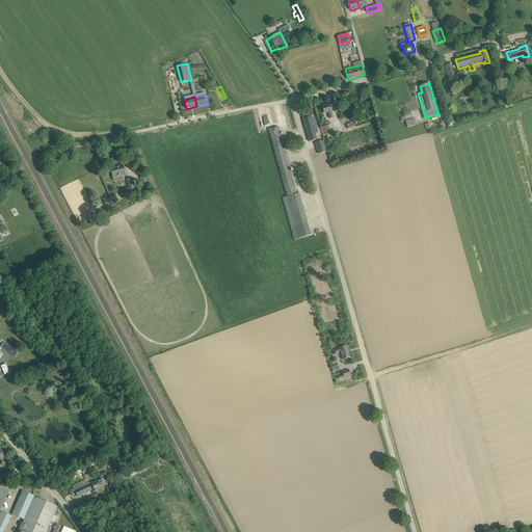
[(326,105),(322,106),(323,111),(324,113),(328,112),(329,118),(334,117),(331,111),(329,105),(326,106),(326,105)]
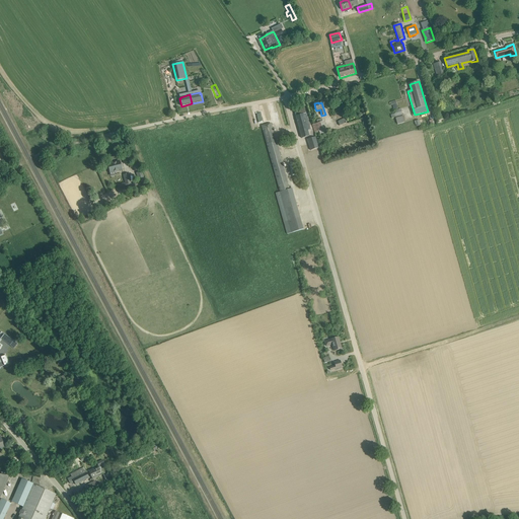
[(307,131),(310,130),(304,107),(294,110),(302,139),(309,137),(307,131)]
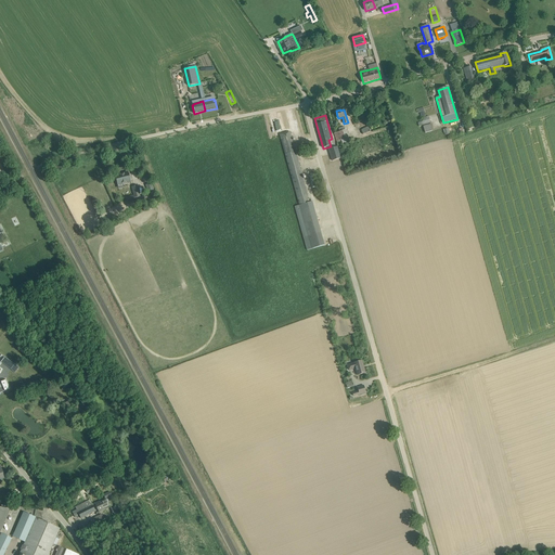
[(423,121),(418,123),(420,127),(424,126),(425,132),(433,131),(429,119),(423,121)]
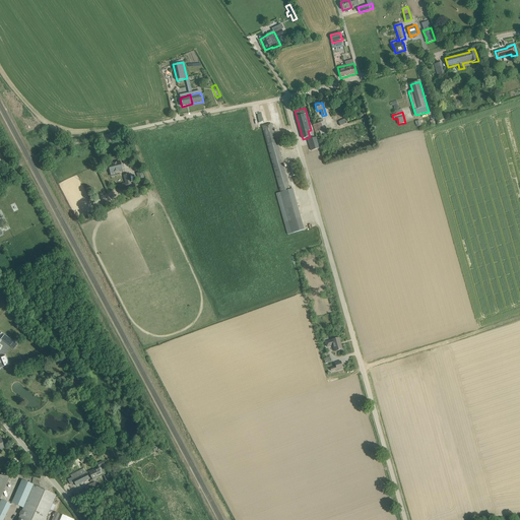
[(318,123),(313,125),(316,133),(320,131),(321,134),(327,132),(322,119),(317,121),(318,123)]
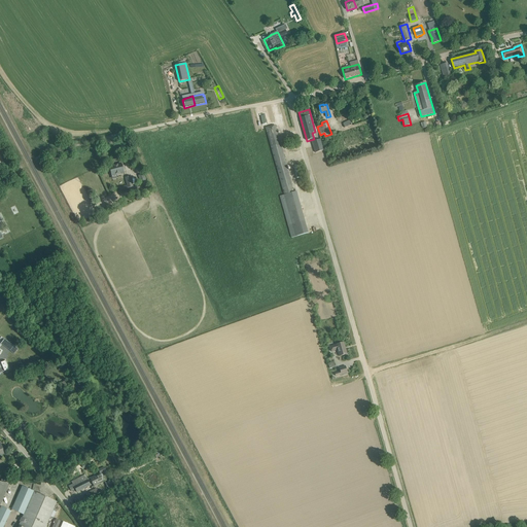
[(284,195),(280,196),(292,238),(308,235),(296,191),(294,192),(293,190),(277,132),(277,130),(275,126),(266,128),(284,195)]
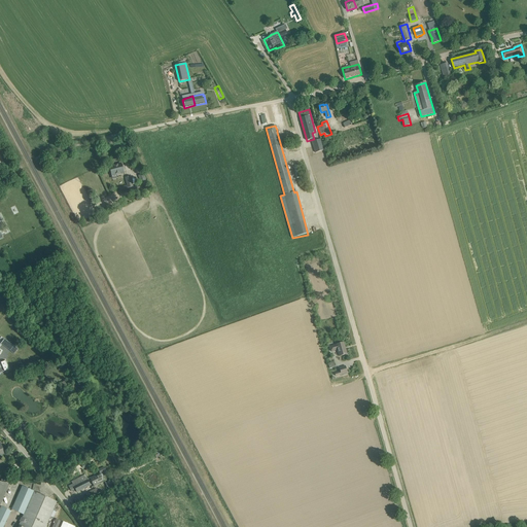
[(312,142),(316,153),(323,150),(320,139),(312,142)]
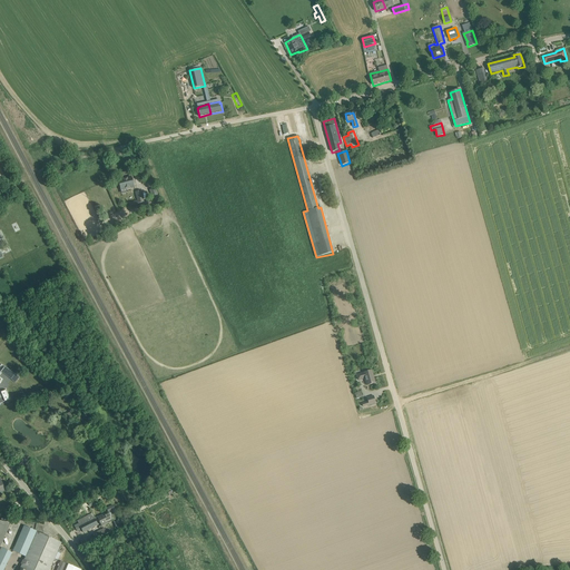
[(119,182),(118,183),(119,187),(120,187),(121,192),(135,188),(131,177),(118,180),(119,182)]
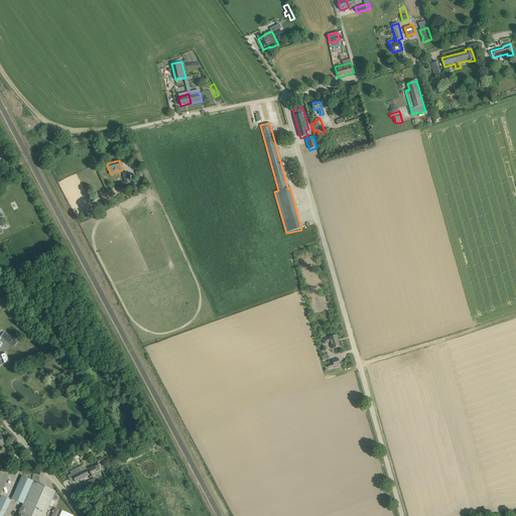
[(128,172),(122,174),(124,181),(117,183),(119,188),(131,185),(128,172)]
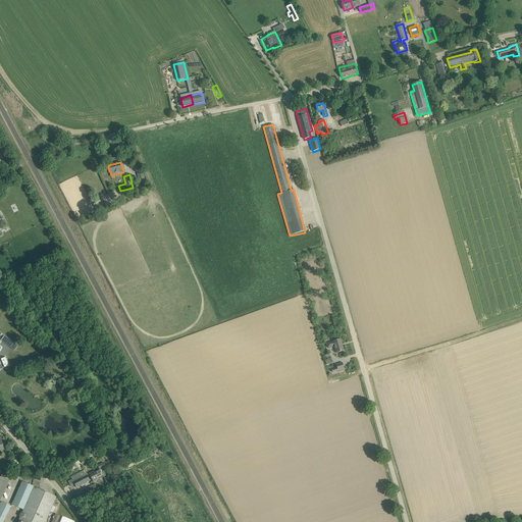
[(332,342),(326,344),(328,348),(334,347),(336,353),(344,351),(341,340),(332,342)]
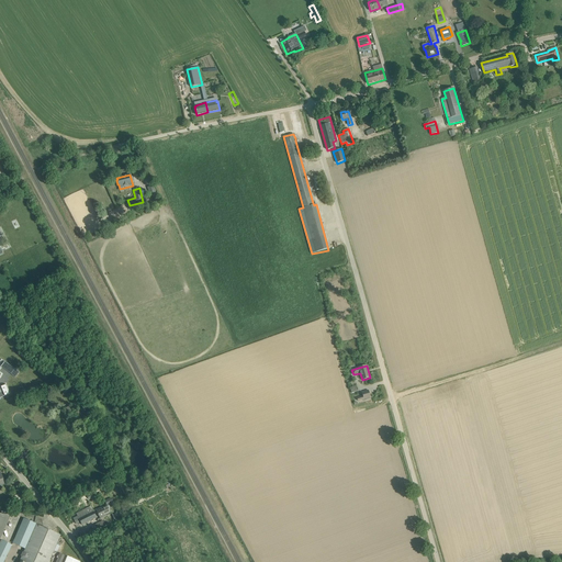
[(0,392),(0,397),(10,393),(7,385),(1,388),(3,392),(0,392)]
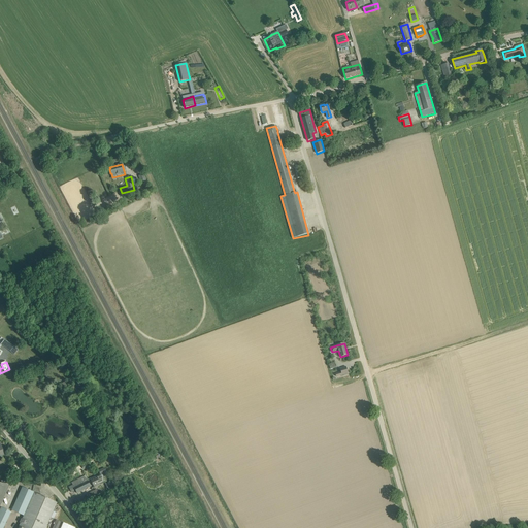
[(335,374),(336,376),(348,373),(345,367),(340,369),(341,372),(335,374)]
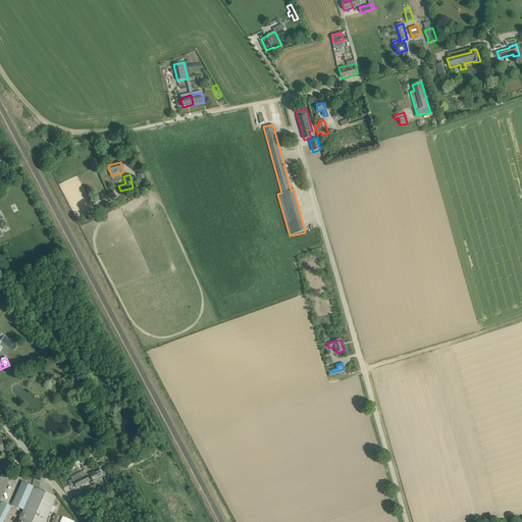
[(10,463),(15,475),(22,472),(17,460),(10,463)]
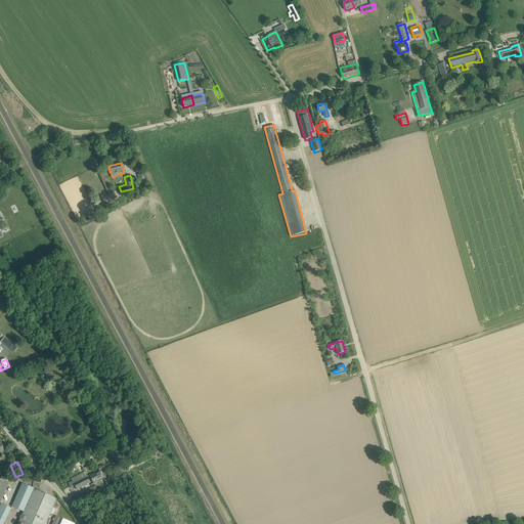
[(100,472),(99,471),(90,476),(90,478),(93,483),(103,479),(100,472)]
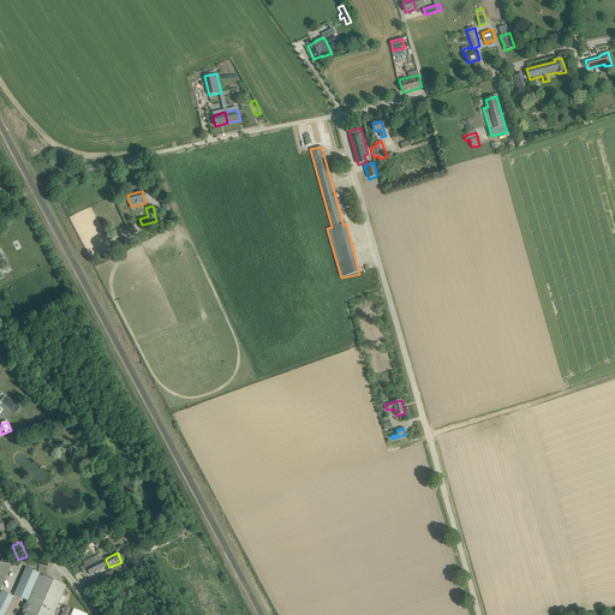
[(89,560),(83,562),(85,565),(81,567),(83,573),(88,571),(90,574),(106,567),(100,554),(89,560)]
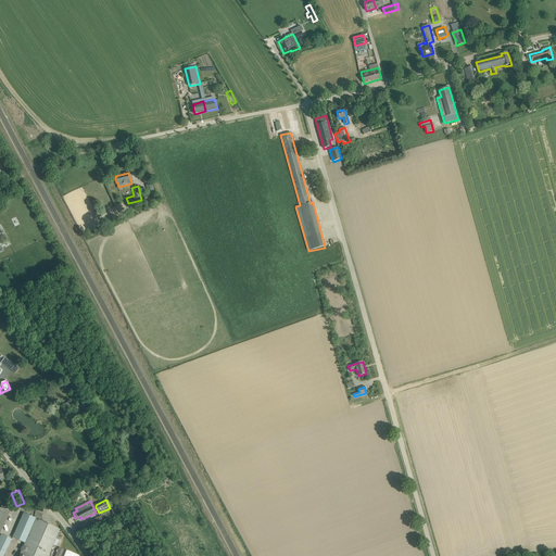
[(126,503),(117,506),(119,512),(128,508),(126,503)]
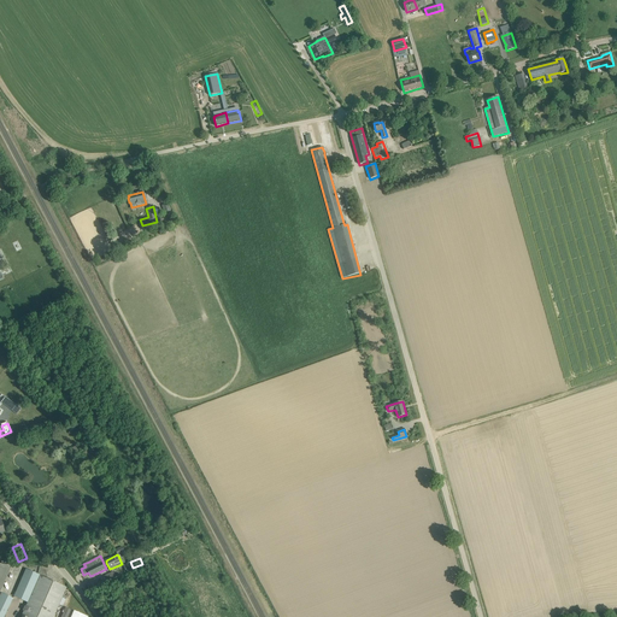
[(0,591),(11,566),(0,564),(0,591)]
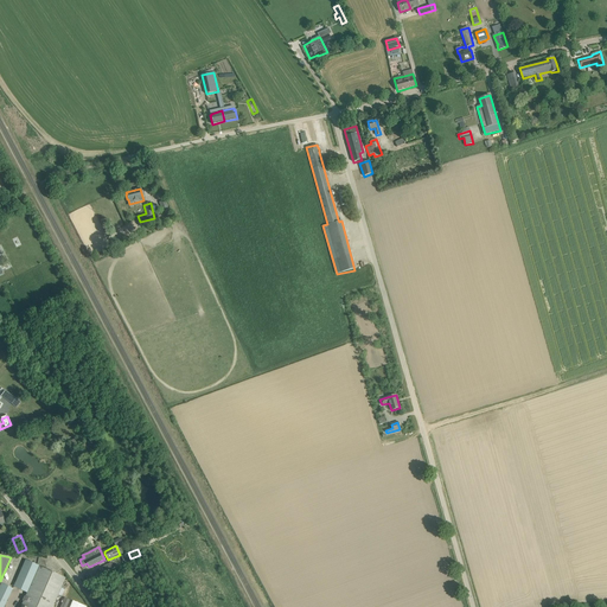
[(27,593),(21,606),(25,606),(52,606),(65,579),(26,561),(14,587),(27,593)]
